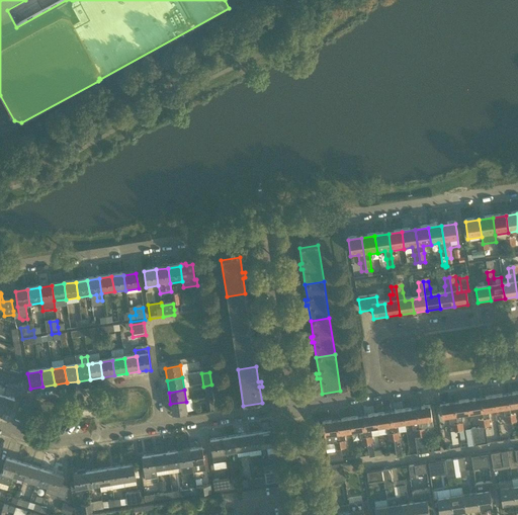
[(517,408),(517,394),(507,396),(509,410),(517,408)]
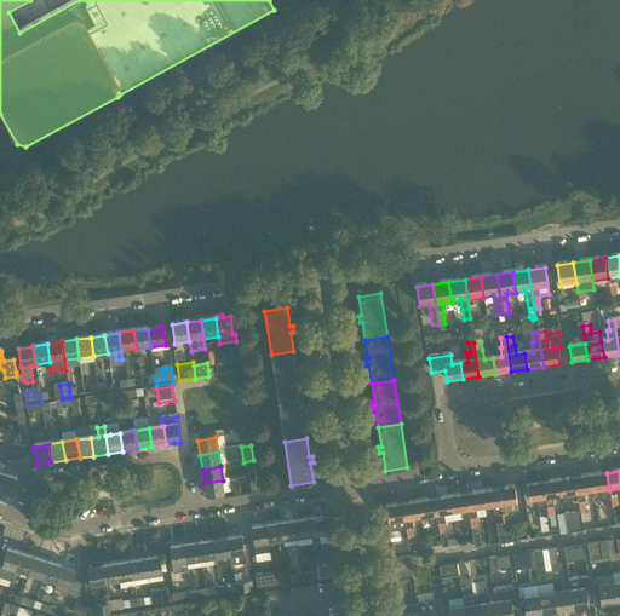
[(609,490),(607,473),(591,476),(593,493),(602,491),(606,510),(612,508),(610,499),(609,490)]
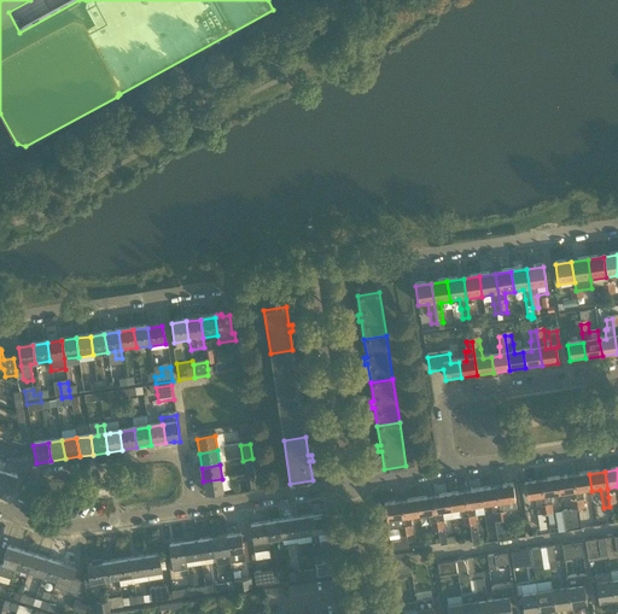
[(3,473),(0,481),(0,491),(11,496),(17,478),(3,473)]
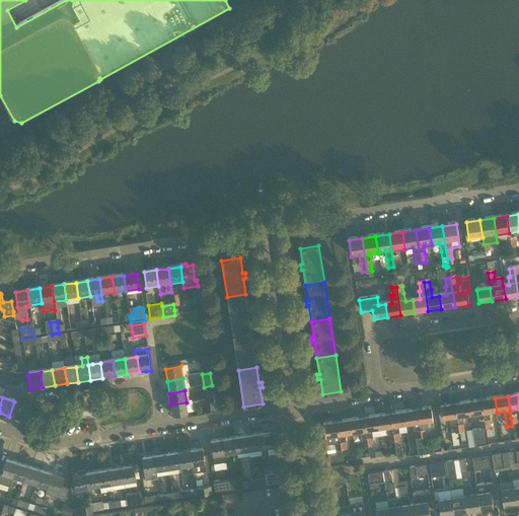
[(213,398),(207,399),(205,399),(207,414),(215,413),(213,398)]
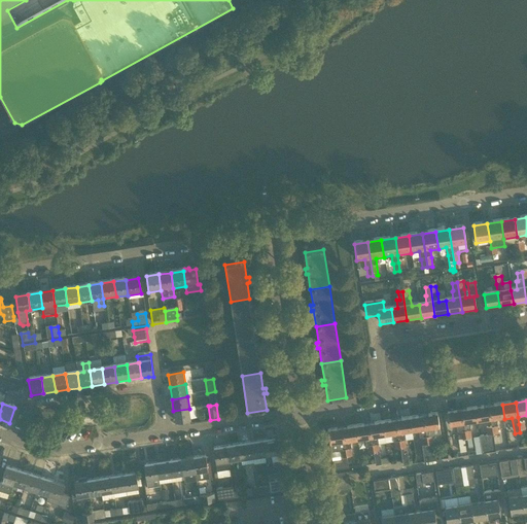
[(490,421),(492,428),(493,437),(498,435),(497,428),(496,420),(504,419),(502,405),(488,407),(490,421)]
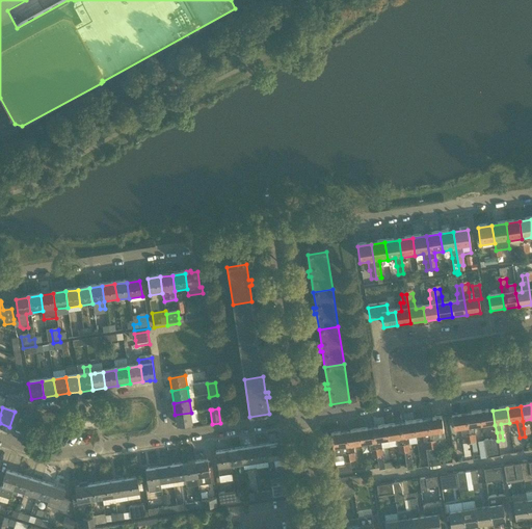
[(493,411),(479,413),(481,427),(495,425),(493,411)]
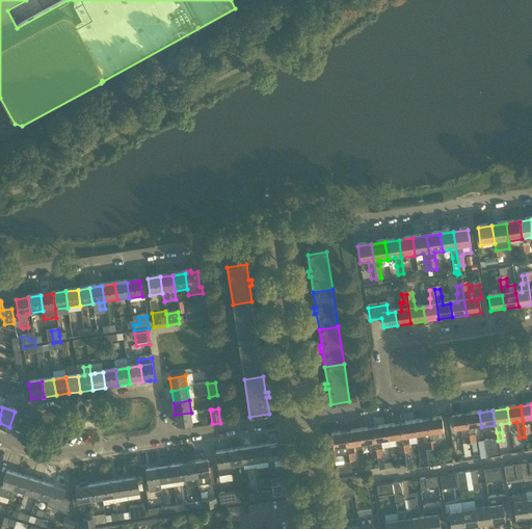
[(191,413),(175,415),(177,428),(192,425),(191,413)]
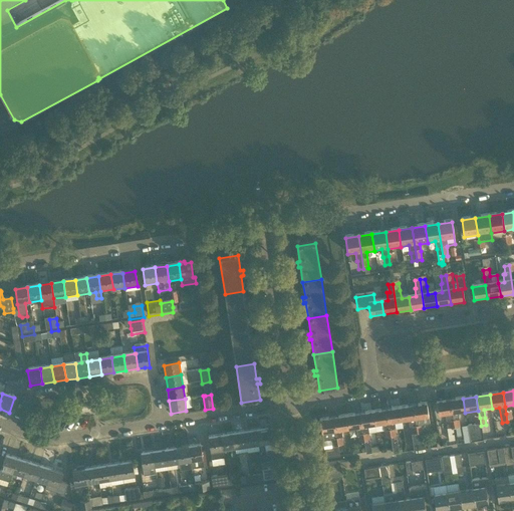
[(463,399),(450,401),(454,430),(460,429),(458,414),(465,413),(463,399)]
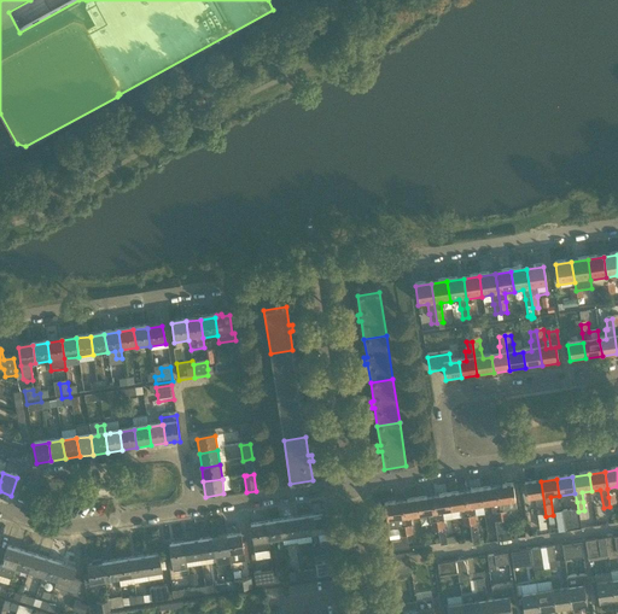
[(537,518),(540,533),(547,532),(544,516),(546,516),(541,481),(525,485),(528,501),(536,500),(537,509),(538,509),(540,518),(537,518)]
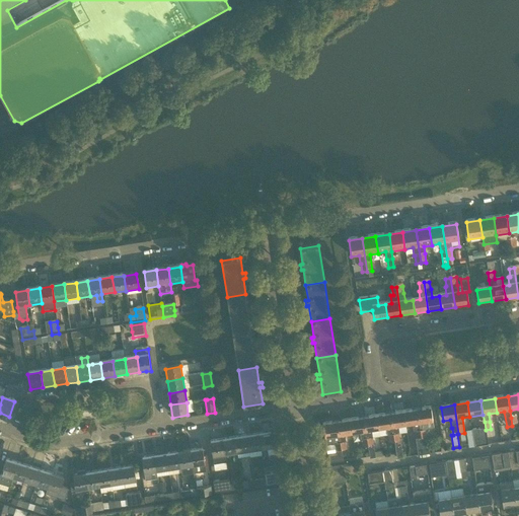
[(431,409),(417,411),(424,456),(430,455),(427,439),(426,431),(434,430),(431,409)]
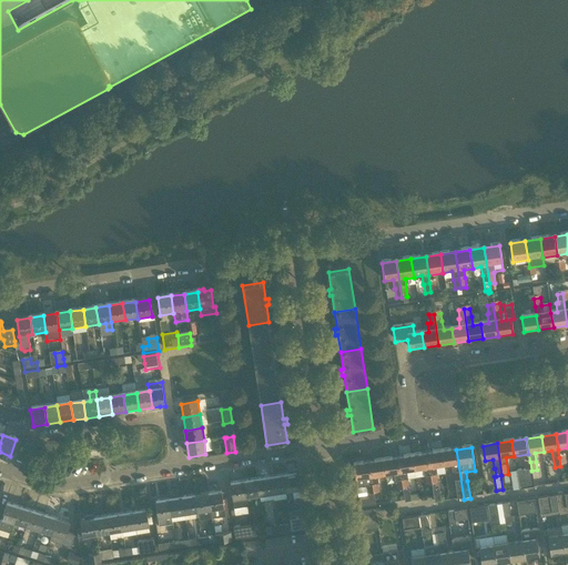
[(457,501),(464,500),(456,450),(442,452),(444,466),(452,465),(453,474),(454,474),(455,483),(456,490),(457,501)]
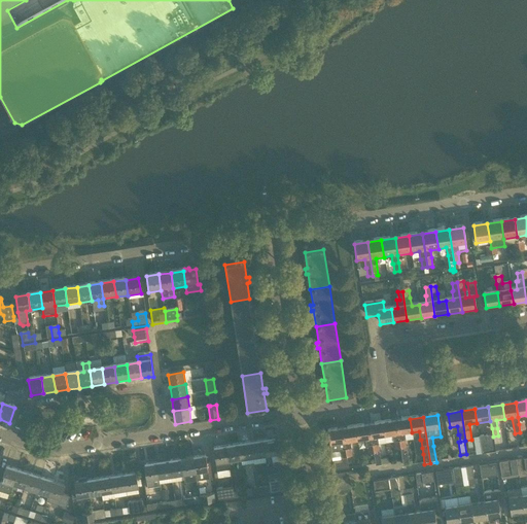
[(410,419),(396,421),(400,451),(403,467),(410,466),(408,454),(407,454),(405,442),(406,442),(403,434),(412,432),(410,419)]
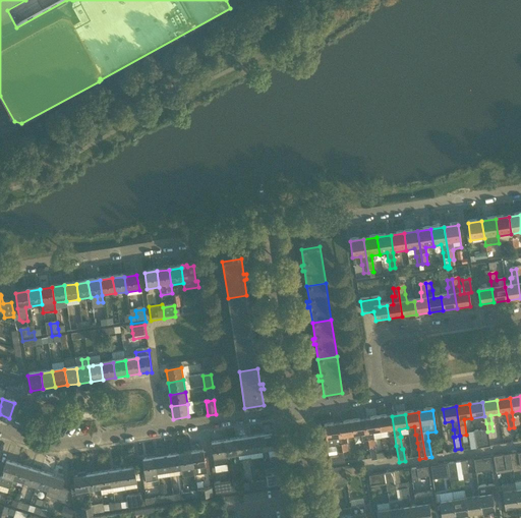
[(392,416),(379,418),(381,433),(388,430),(389,439),(390,447),(396,446),(392,416)]
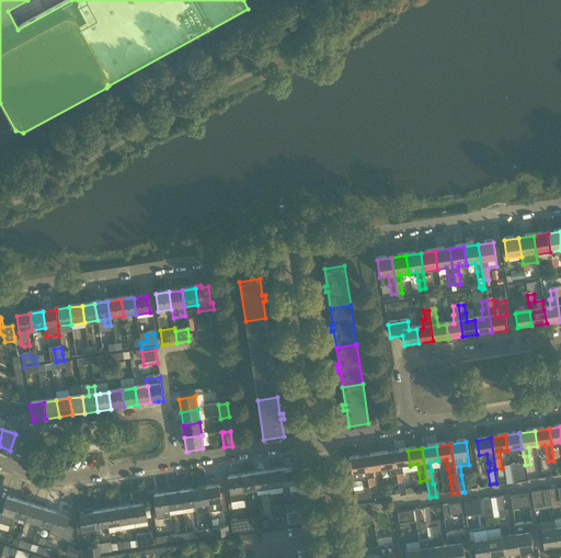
[(392,453),(398,485),(400,498),(405,497),(403,485),(402,475),(401,467),(410,466),(408,451),(392,453)]
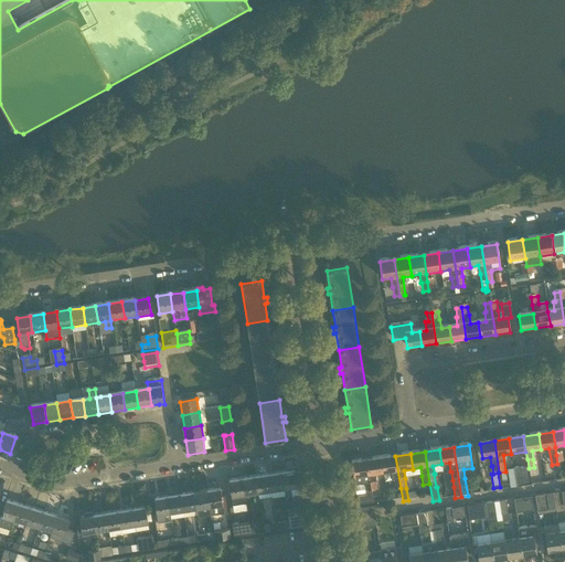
[(395,456),(381,458),(383,474),(391,472),(393,480),(394,489),(401,488),(395,456)]
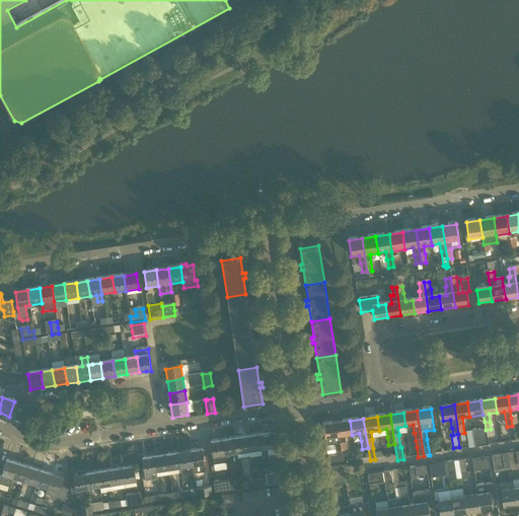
[(345,436),(352,435),(350,421),(337,423),(341,452),(347,451),(346,443),(345,436)]
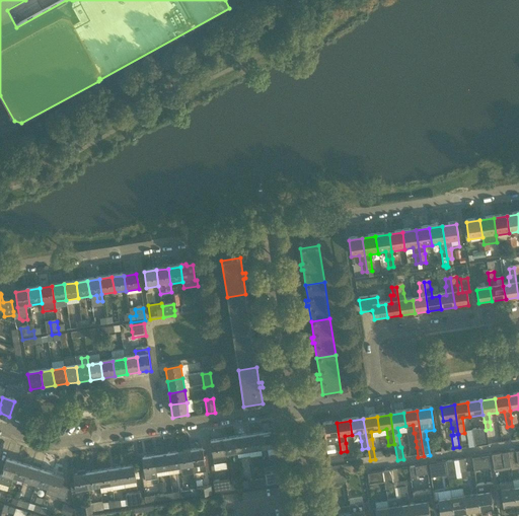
[(472,432),(473,438),(474,448),(488,446),(486,430),(485,422),(478,423),(479,431),(472,432)]
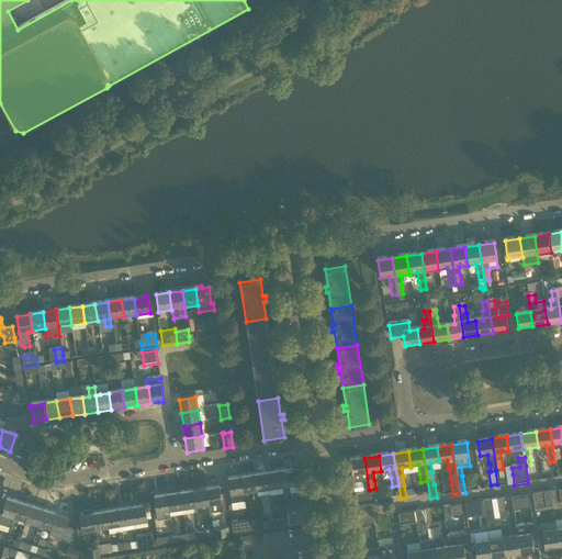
[(371,501),(369,490),(364,458),(349,460),(353,484),(362,483),(363,491),(364,491),(364,495),(356,496),(357,503),(371,501)]
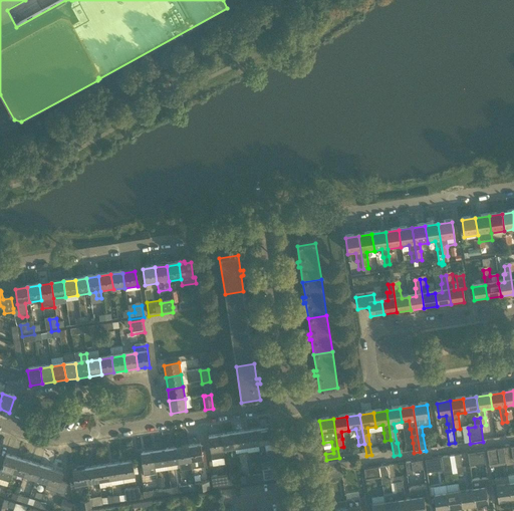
[(264,446),(271,445),(268,429),(256,431),(259,446),(260,454),(265,453),(264,446)]
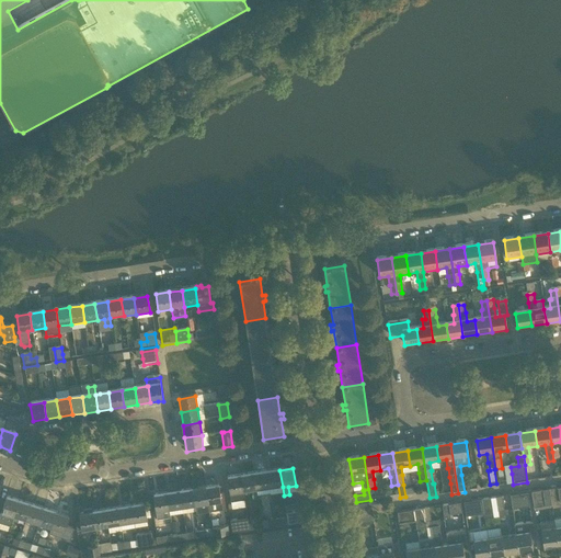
[(283,487),(279,470),(266,473),(270,489),(283,487)]
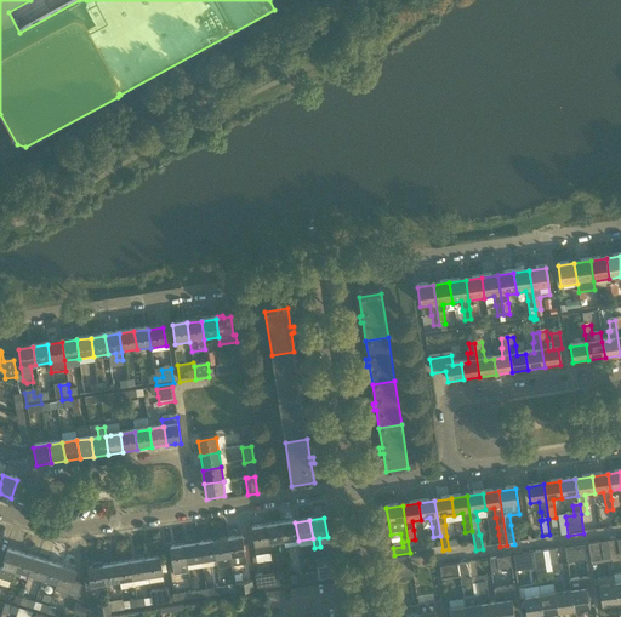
[(298,541),(295,523),(280,525),(284,543),(298,541)]
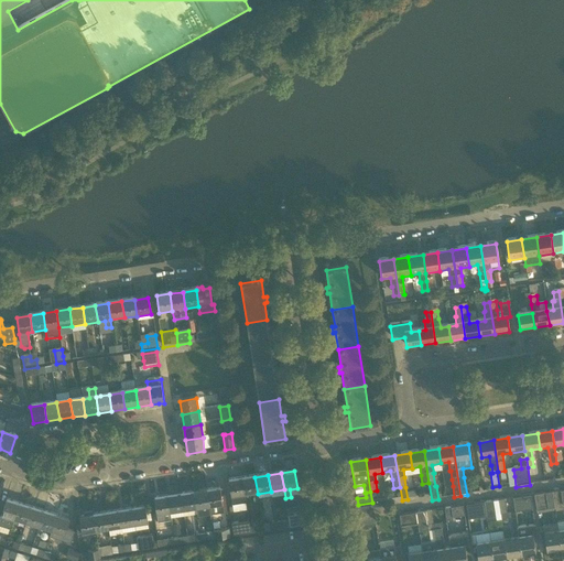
[(242,479),(245,496),(258,494),(255,477),(242,479)]
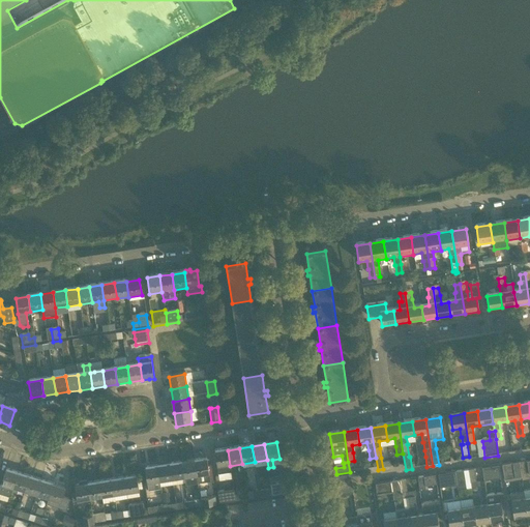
[(214,452),(216,468),(217,476),(231,474),(230,466),(228,450),(214,452)]
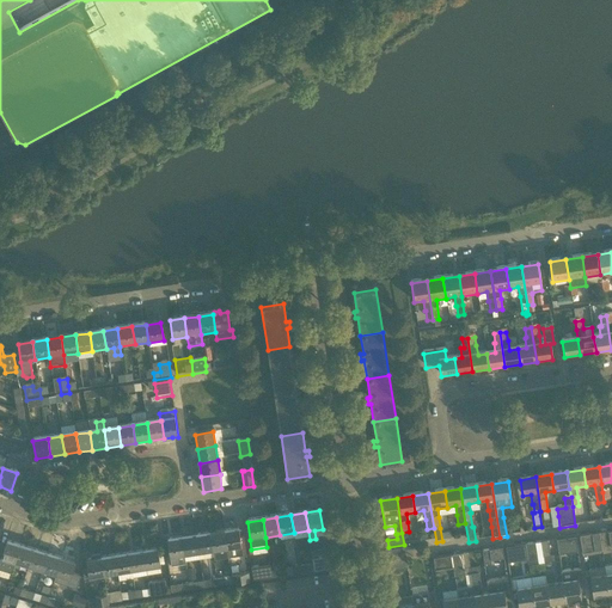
[(239,530),(224,533),(227,551),(228,560),(243,558),(239,530)]
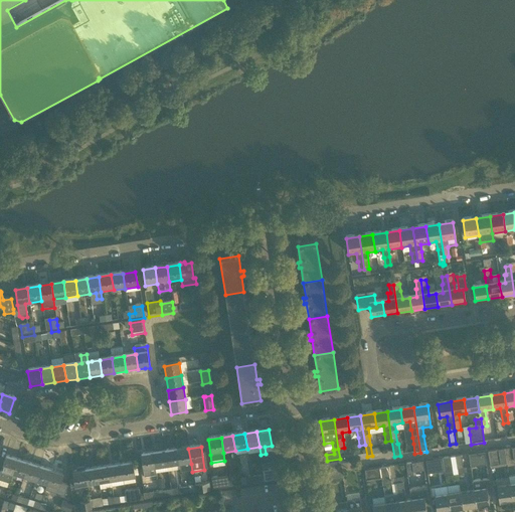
[(192,472),(191,464),(188,449),(176,451),(179,466),(180,474),(192,472)]
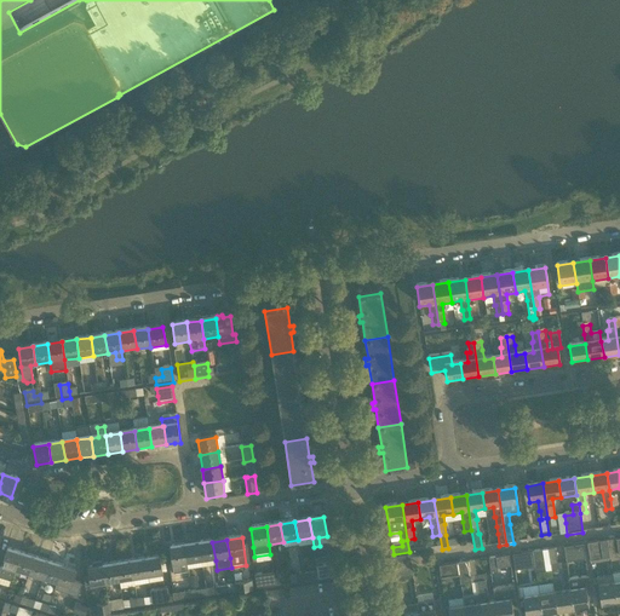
[(616,541),(614,541),(607,542),(610,564),(619,562),(619,556),(616,541)]
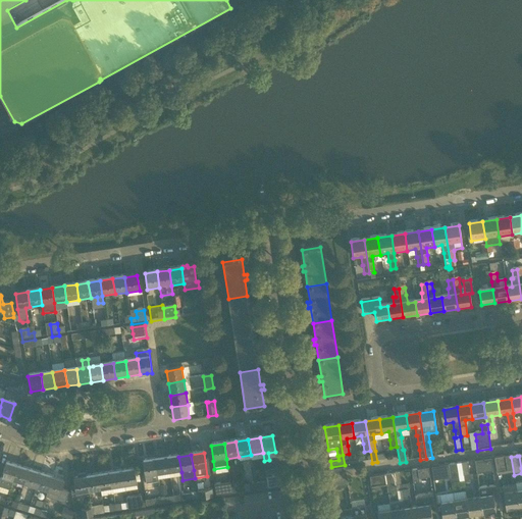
[(178,457),(166,459),(169,474),(181,472),(178,457)]
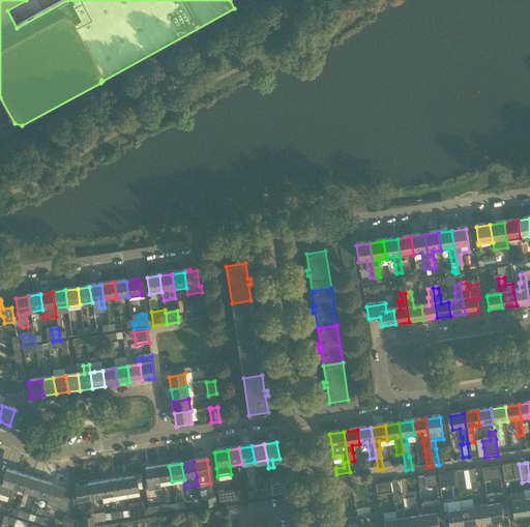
[(169,466),(157,467),(159,484),(172,481),(169,466)]
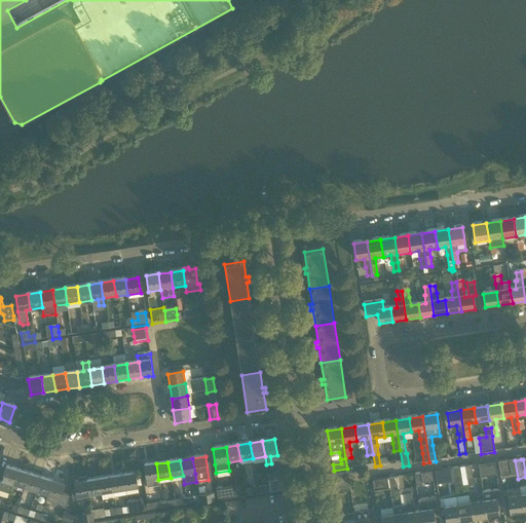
[(509,462),(505,462),(498,463),(500,478),(511,476),(509,462)]
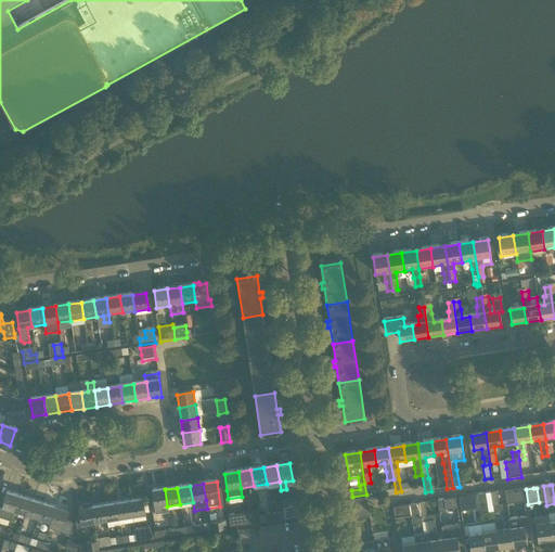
[(168,513),(167,506),(165,489),(152,491),(155,515),(168,513)]
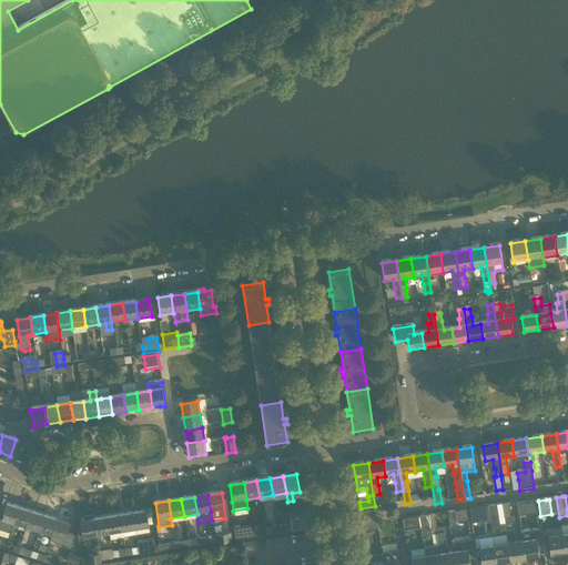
[(517,504),(518,515),(536,513),(535,501),(517,504)]
